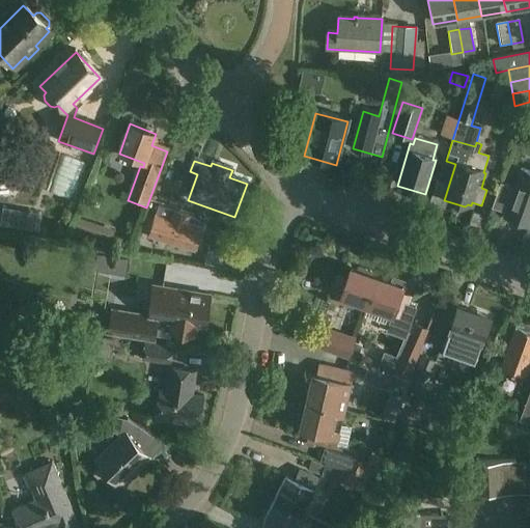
[(529,174),(520,171),(503,219),(529,227),(529,174)]
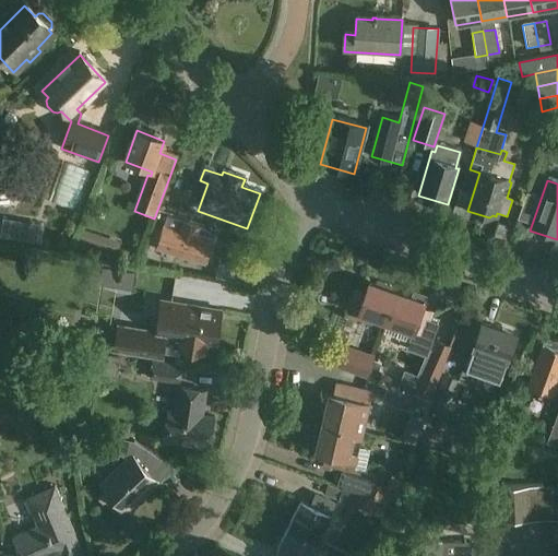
[(157,251),(203,265),(211,243),(197,238),(199,229),(167,220),(157,251)]
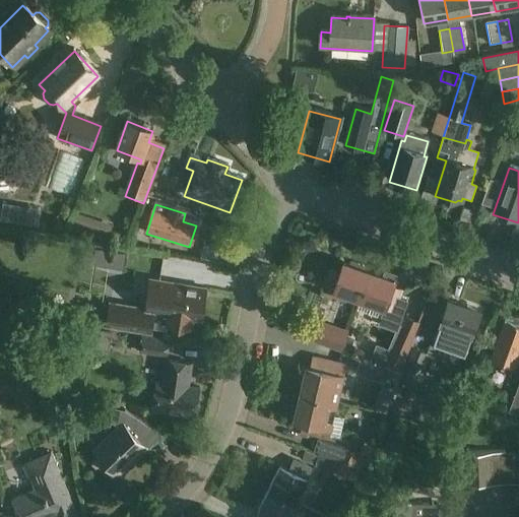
[(91,221),(77,216),(71,232),(86,237),(91,221)]
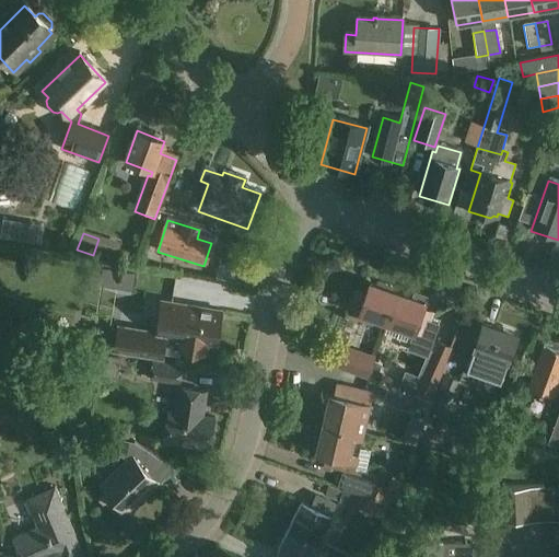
[(349,312),(386,325),(397,294),(370,285),(367,294),(357,291),(349,312)]
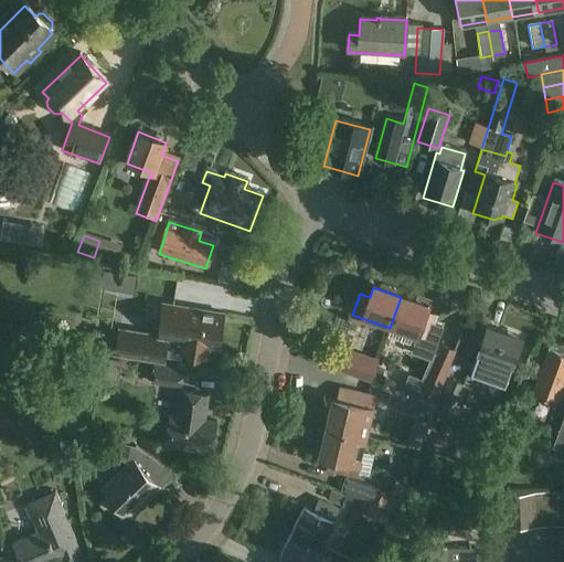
[(428,307),(401,297),(390,328),(386,339),(414,349),(416,343),(429,348),(434,336),(429,335),(435,320),(425,317),(428,307)]
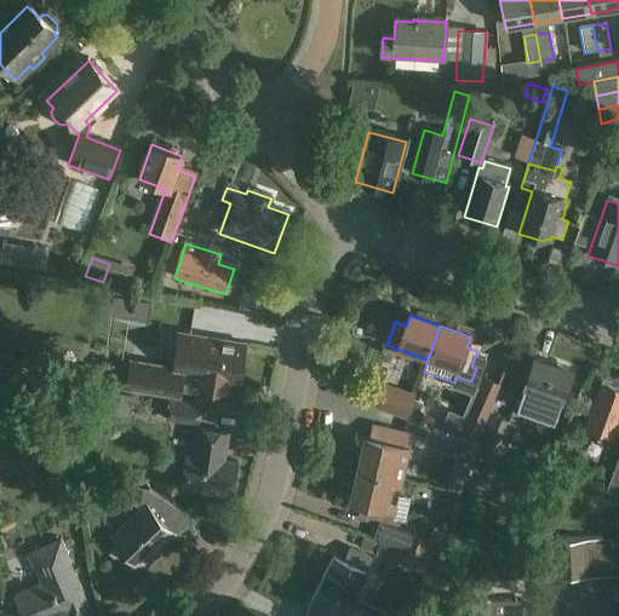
[(227,395),(229,383),(239,384),(245,346),(177,335),(171,373),(132,367),(130,386),(179,393),(179,392),(198,396),(198,390),(227,395)]
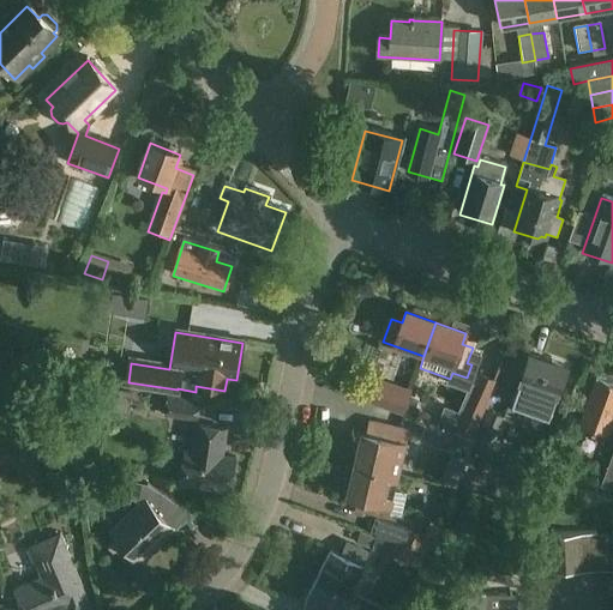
[(558,394),(566,369),(529,356),(512,404),(547,417),(556,393),(558,394)]
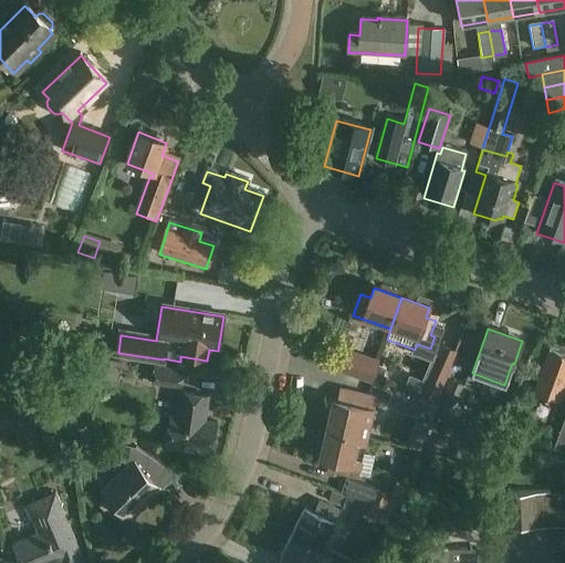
[(320,366),(370,384),(379,361),(327,343),(320,366)]
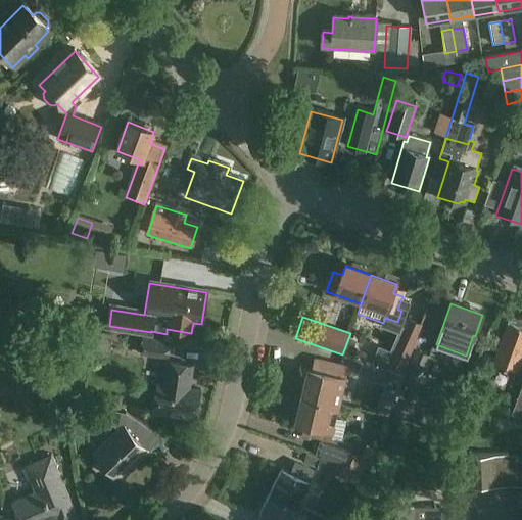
[(407,319),(386,368),(402,375),(423,325),(407,319)]
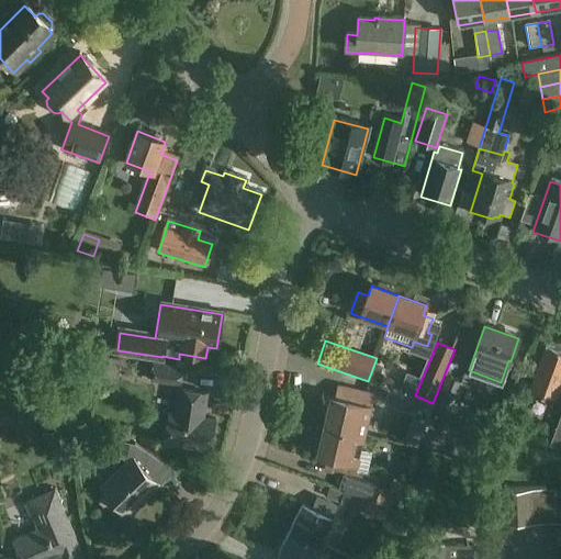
[(560,354),(546,348),(529,393),(556,402),(559,397),(560,397),(560,354)]
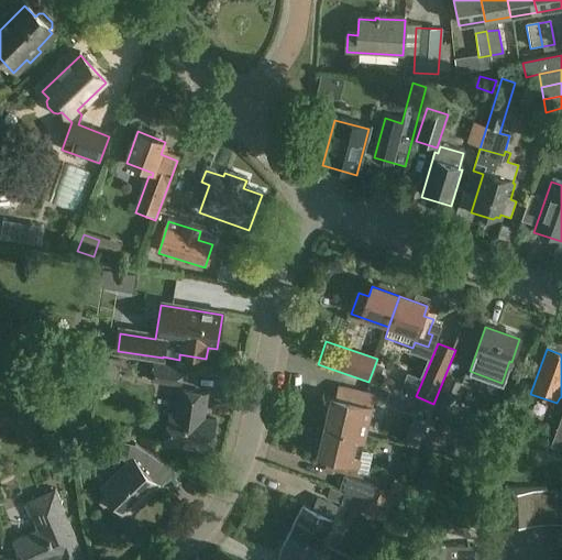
[(183,371),(155,366),(152,384),(180,387),(183,371)]
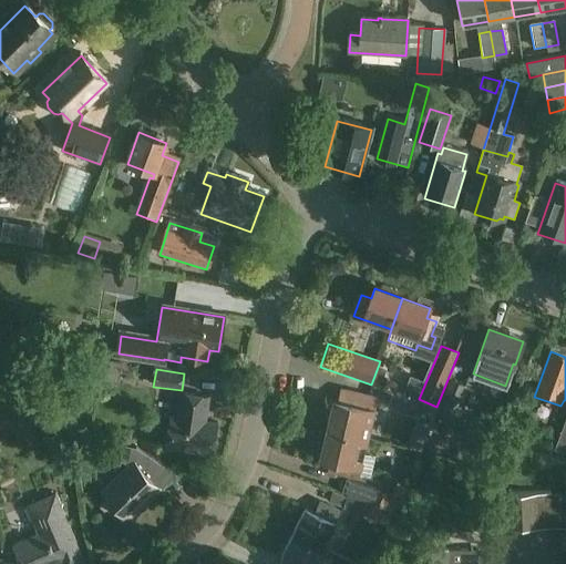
[(451,381),(439,407),(454,413),(465,389),(451,381)]
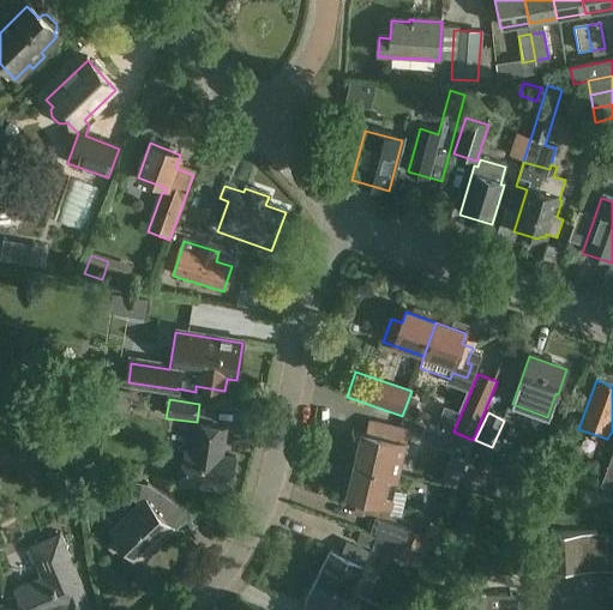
[(472,442),(426,426),(419,442),(466,459),(472,442)]
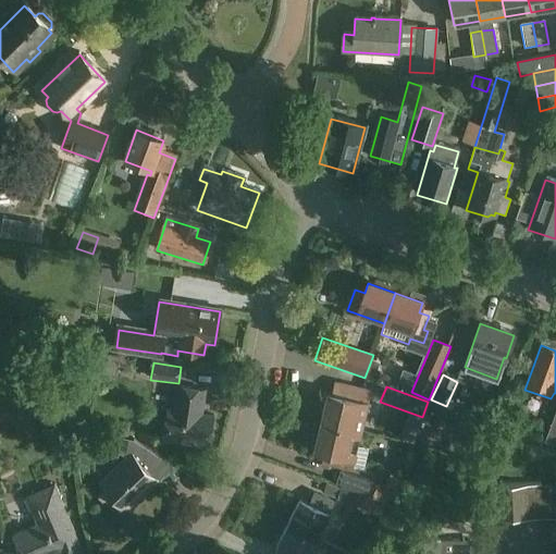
[(326,395),(320,423),(353,431),(351,432),(360,434),(370,394),(340,388),(337,398),(326,395)]
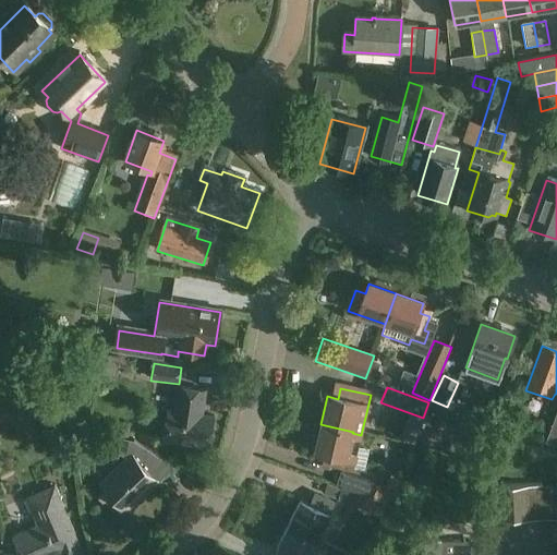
[(174,413),(169,413),(165,444),(208,450),(213,419),(202,418),(205,393),(178,389),(174,413)]
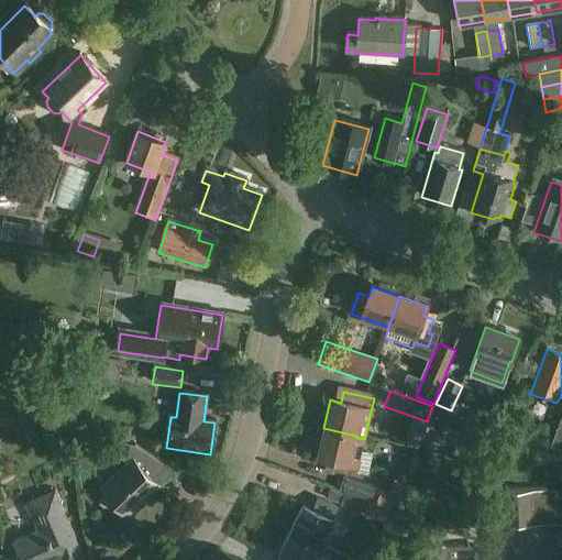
[(327,460),(324,470),(355,476),(364,439),(355,437),(356,436),(323,428),(317,458),(327,460)]
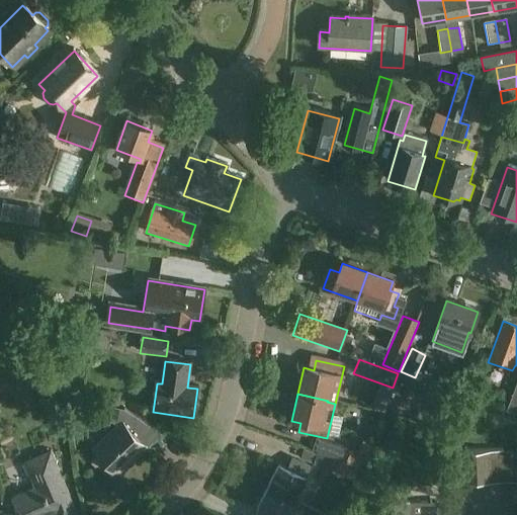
[(95,452),(115,474),(127,461),(131,464),(149,447),(144,442),(156,431),(124,411),(115,419),(122,427),(95,452)]
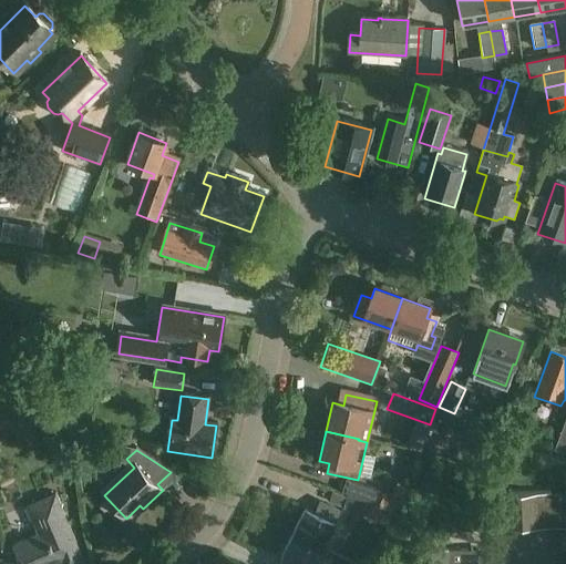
[(374,492),(346,482),(341,494),(346,496),(371,505),(384,512),(384,510),(395,515),(400,504),(374,492)]
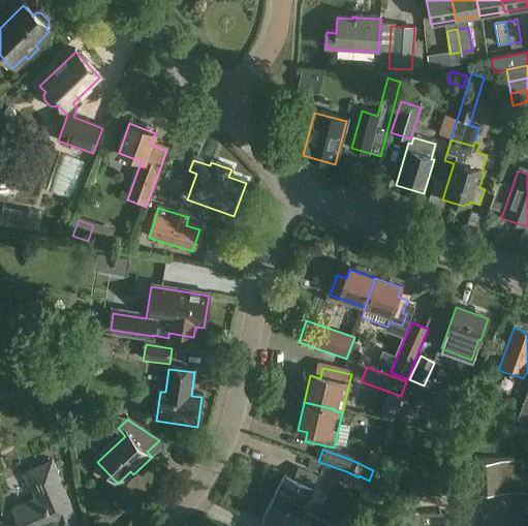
[(76,525),(51,464),(25,474),(36,500),(12,511),(19,525),(76,525)]
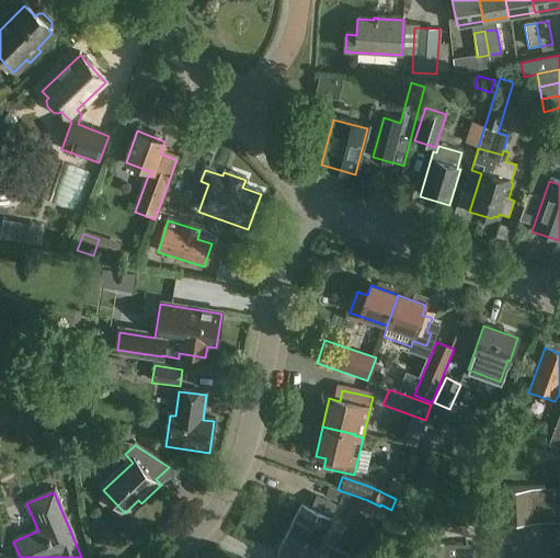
[(498,527),(547,525),(545,492),(496,494),(498,527)]
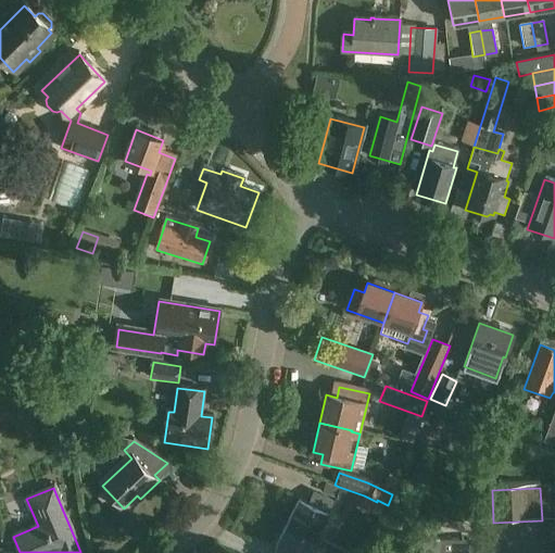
[(313,494),(307,504),(299,500),(286,526),(315,540),(332,504),(313,494)]
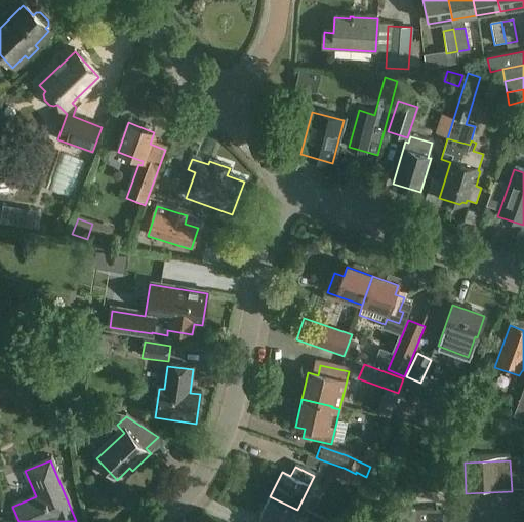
[(356,474),(344,468),(337,479),(350,485),(352,481),(363,487),(367,479),(356,474)]
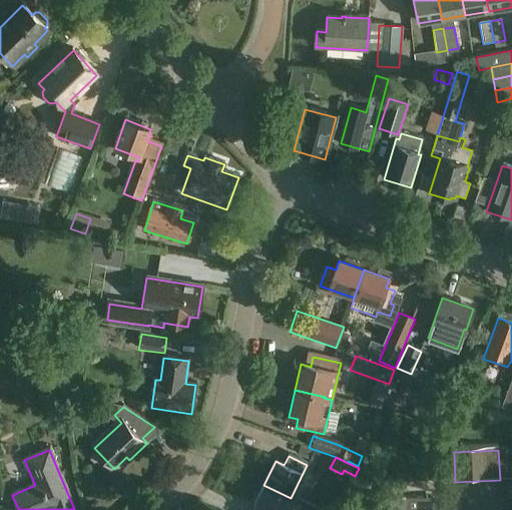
[(264,485),(252,509),(285,509),(291,498),(264,485)]
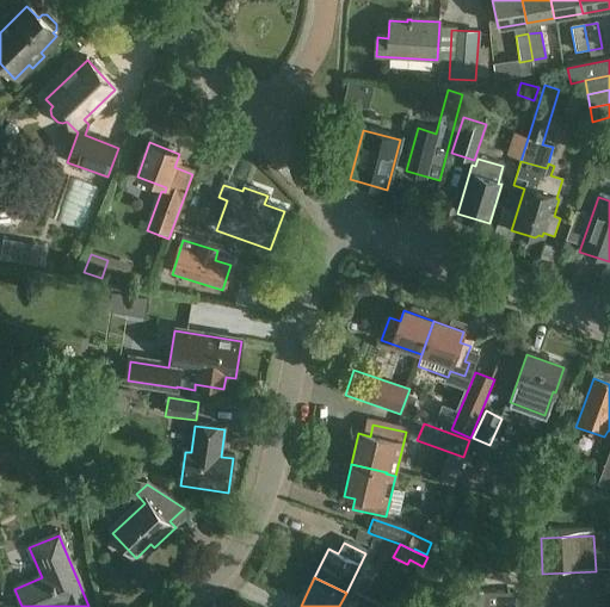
[(518,606),(518,594),(441,598),(441,606),(518,606)]
